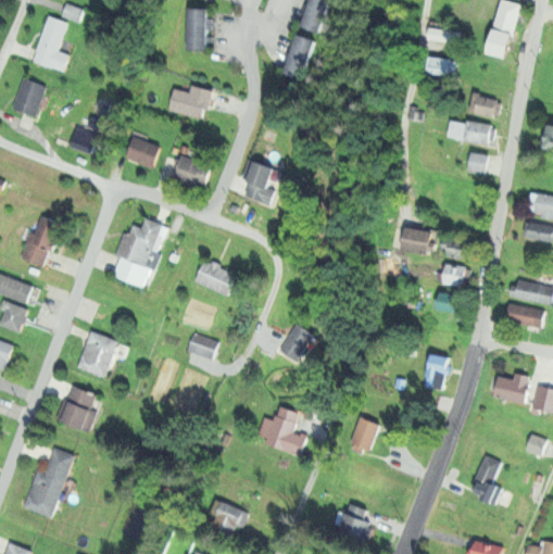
[(66,0),(73,0),(86,4),(78,23),(61,15),(66,0)]
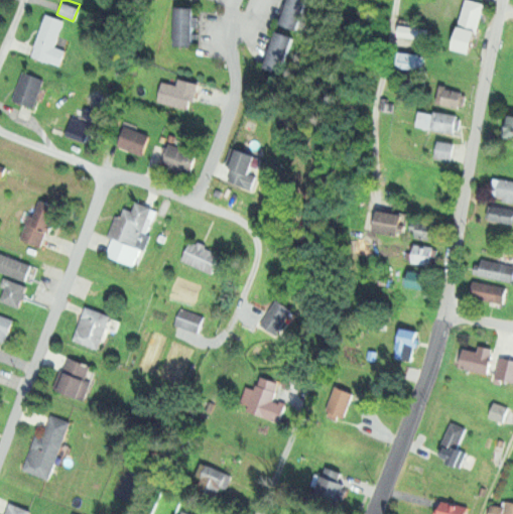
[(308,0),(297,31),(280,25),(289,0),(308,0)]
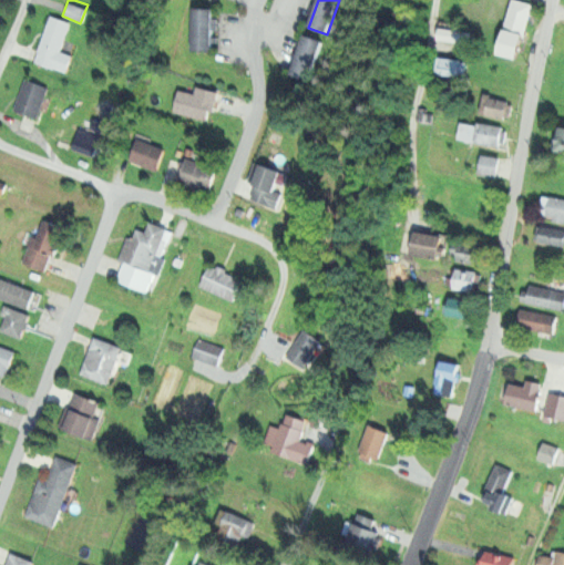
[(514,58),(498,54),(509,0),(510,0),(527,3),(514,58)]
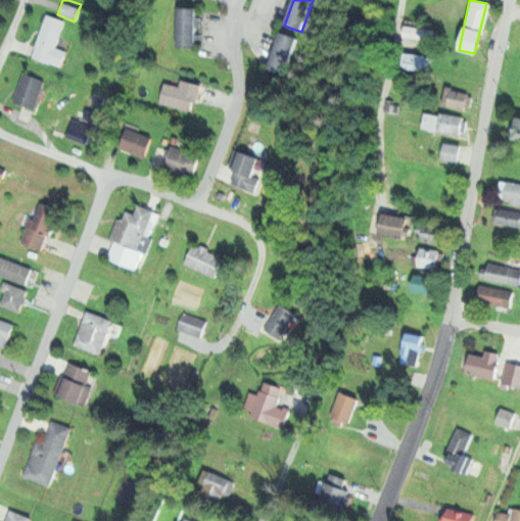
[(194,49),(174,48),(176,8),(195,9),(194,49)]
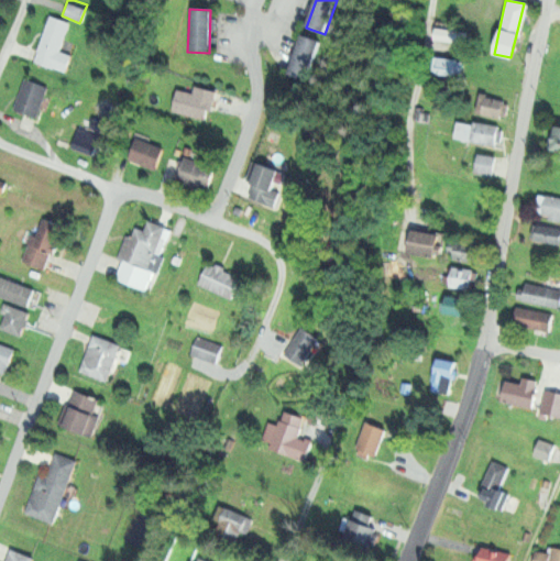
[(48,17),(67,23),(57,54),(69,58),(64,73),(32,63),(48,17)]
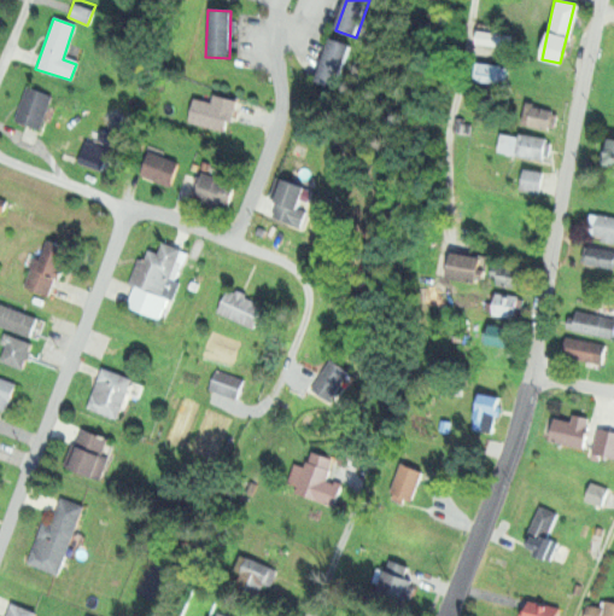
[(508,50),(469,42),(472,28),(510,35),(508,50)]
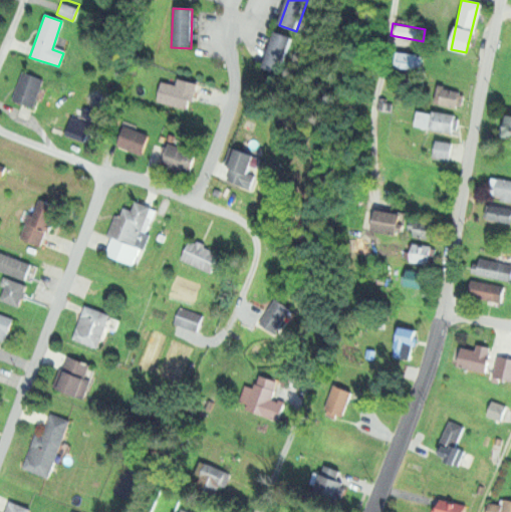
[(279,74),(263,67),(277,32),(293,39),(279,74)]
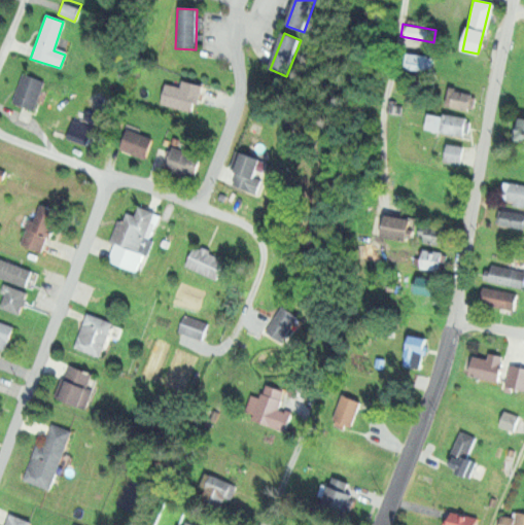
[(426,71),(402,65),(405,53),(429,60),(426,71)]
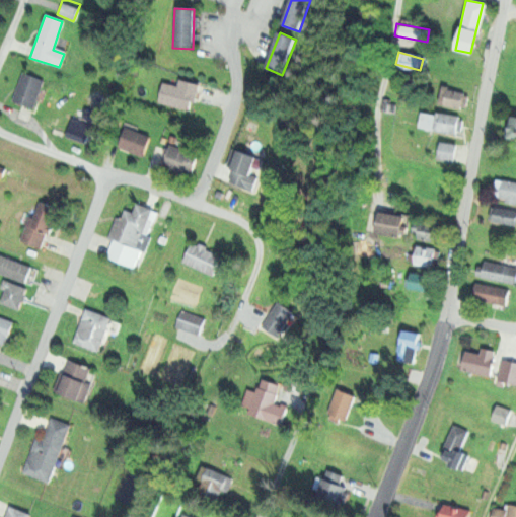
[(20,75),(41,81),(31,107),(11,101),(20,75)]
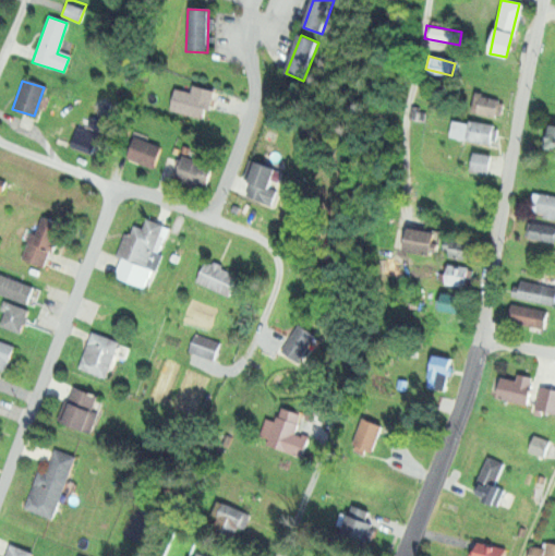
[(213,95),(191,87),(189,95),(176,92),(169,112),(204,123),(213,95)]
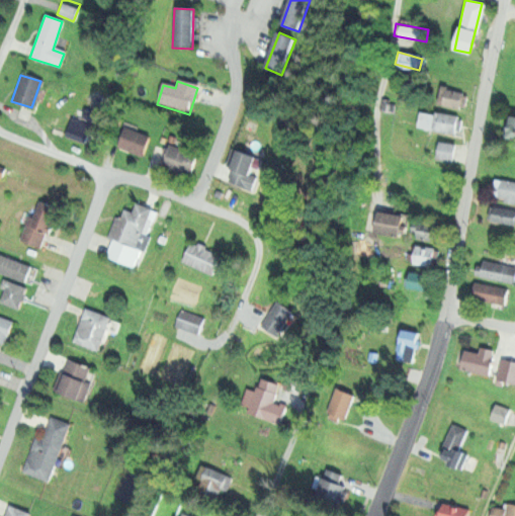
[(458,109),(434,103),(438,89),(462,94),(458,109)]
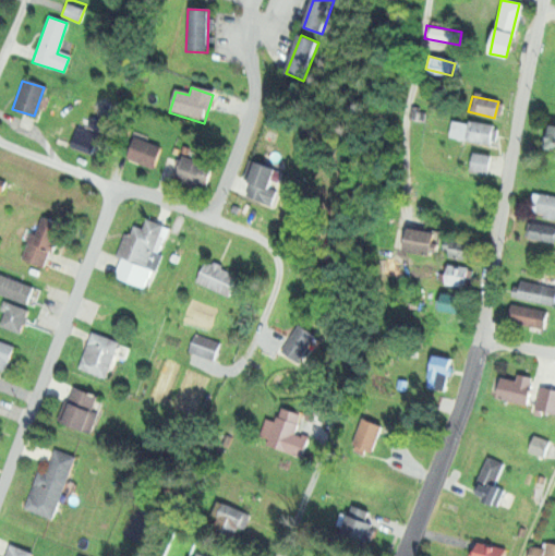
[(485,144),(463,139),(468,121),(490,125),(485,144)]
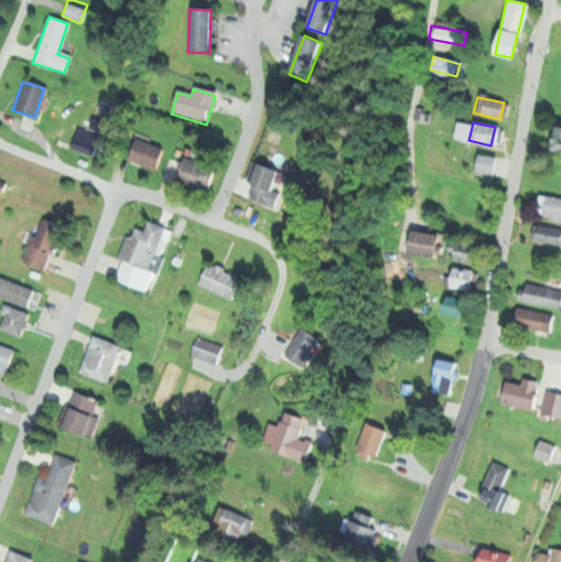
[(560,149),(551,148),(556,127),(560,128),(560,149)]
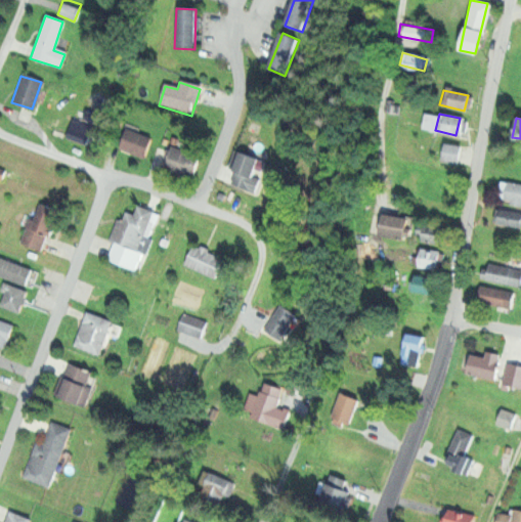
[(84,143),(64,136),(71,119),(90,126),(84,143)]
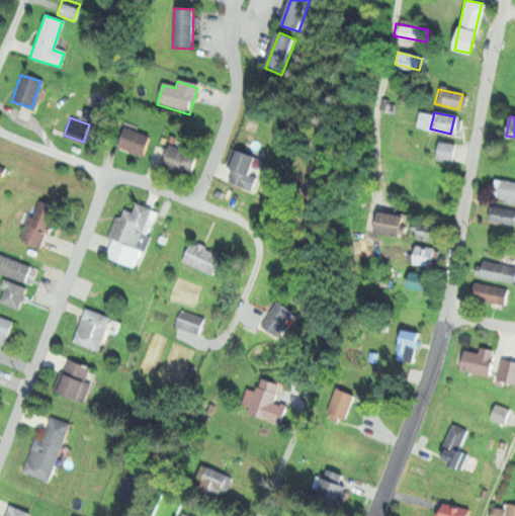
[(143,159),(116,147),(124,125),(152,138),(143,159)]
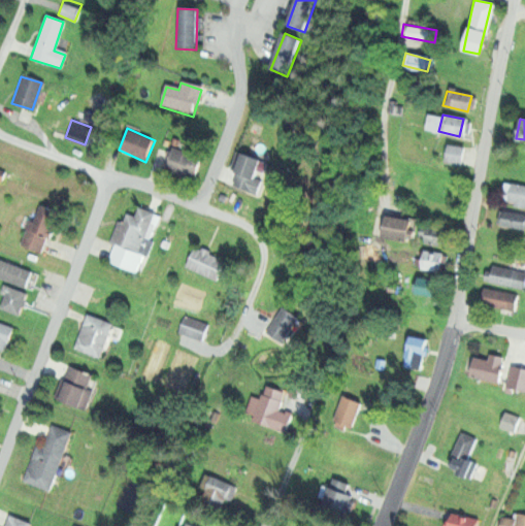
[(459,165),(440,162),(445,145),(462,150),(459,165)]
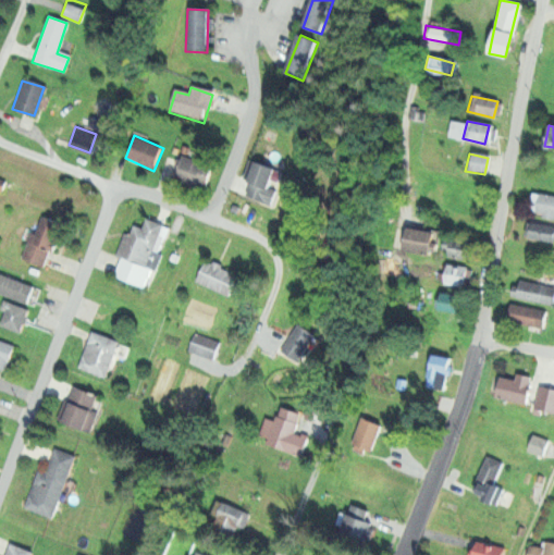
[(206,190),(177,177),(187,155),(217,168),(206,190)]
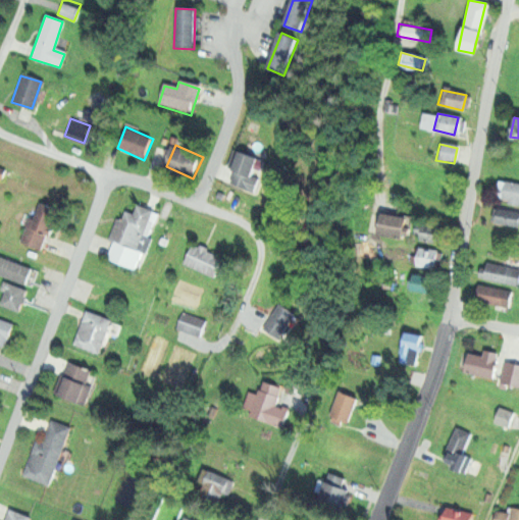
[(235,170),(228,167),(237,150),(261,160),(254,175),(262,178),(255,195),(229,184),(235,170)]
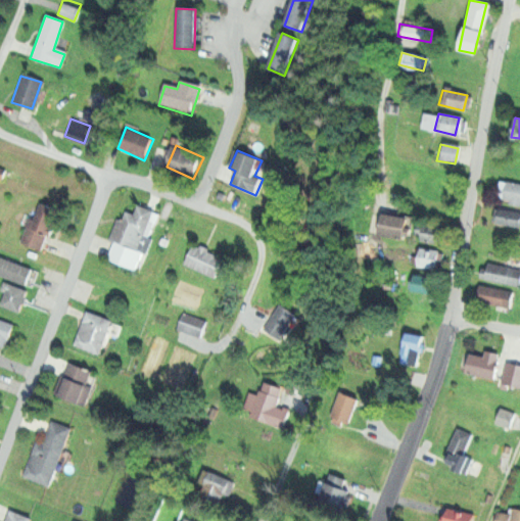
[(519,202),(495,197),(500,181),(519,185),(519,202)]
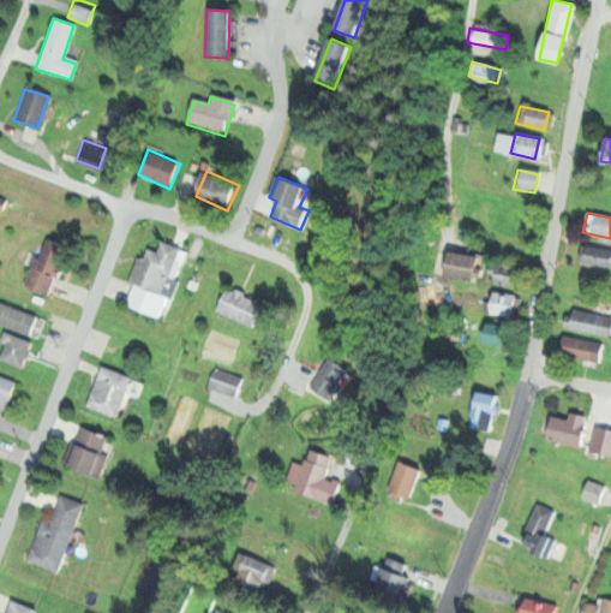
[(47,297),(25,289),(45,239),(66,248),(47,297)]
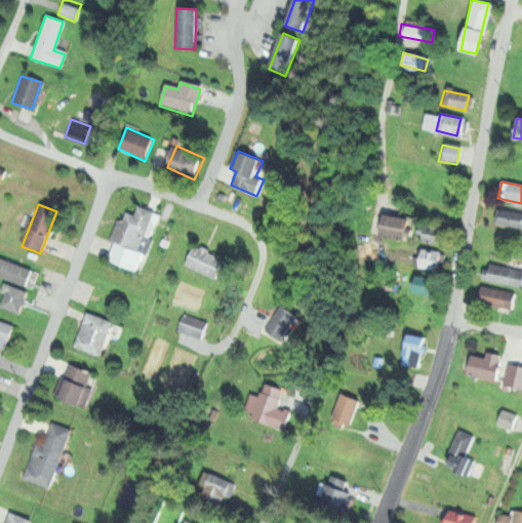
[(121,223),(125,212),(132,215),(136,205),(153,211),(149,222),(154,224),(148,239),(153,241),(147,257),(142,255),(135,270),(109,259),(115,245),(106,242),(113,226),(114,226),(116,220),(121,223)]
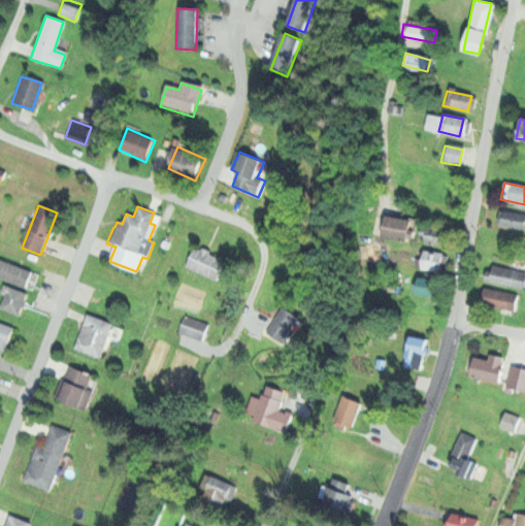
[(524,226),(524,231),(497,225),(500,210),(524,216),(524,226)]
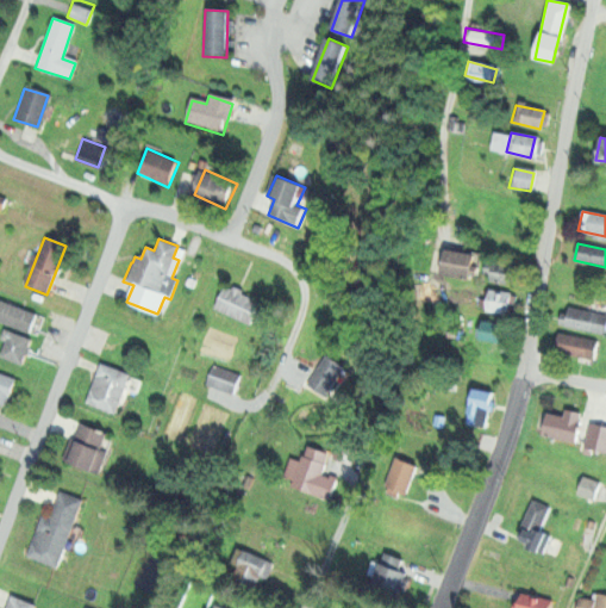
[(445,250),(474,258),(469,278),(441,272),(445,250)]
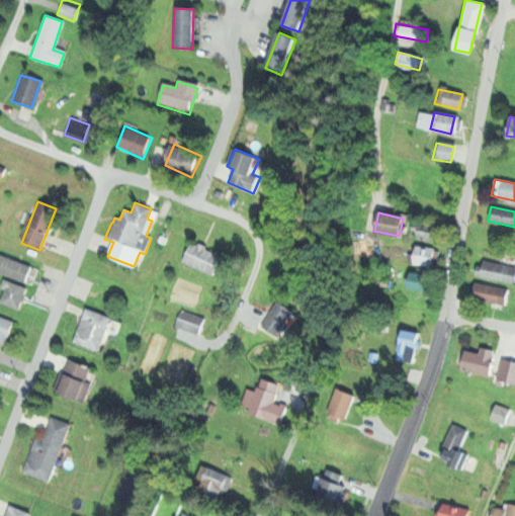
[(434,244),(409,238),(412,223),(438,229),(434,244)]
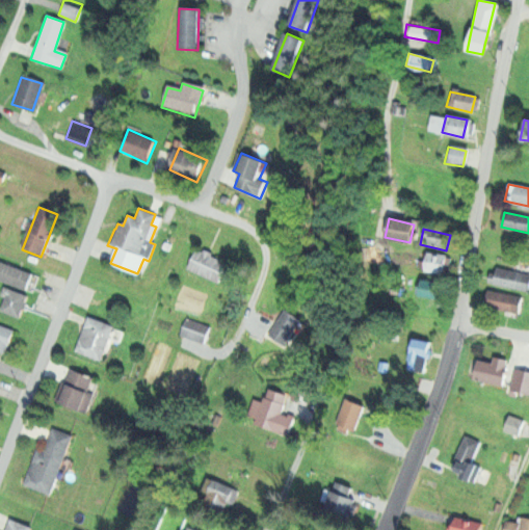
[(220,284),(188,270),(196,250),(229,264),(220,284)]
